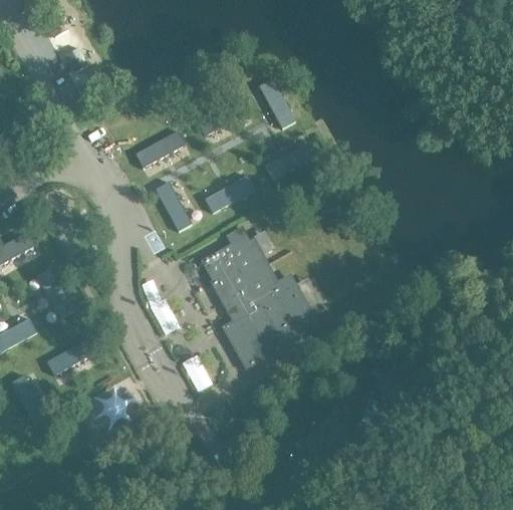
[(57,11),(44,18),(54,37),(67,30),(57,11)]
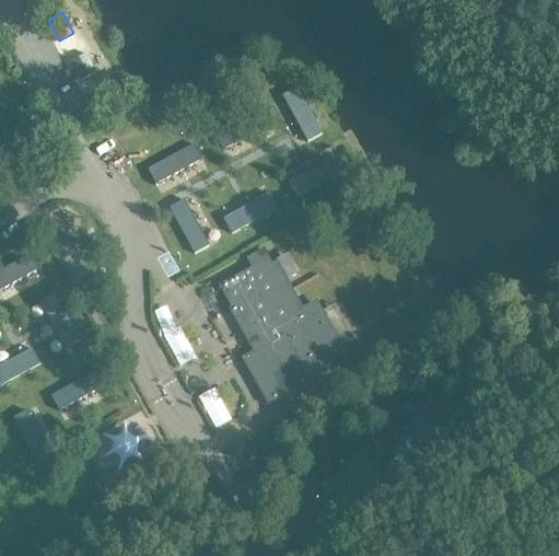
[(83,50),(69,59),(80,79),(95,71),(83,50)]
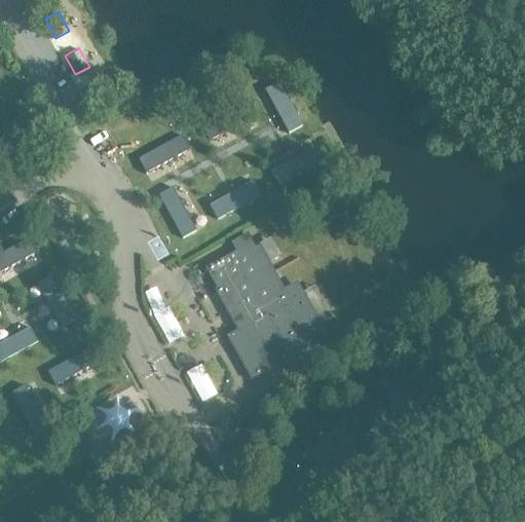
[(278,81),(265,88),(289,133),(302,124),(278,81)]
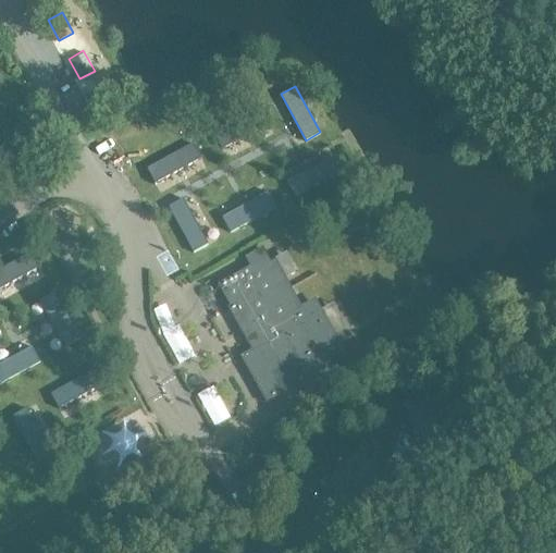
[(268,122),(260,108),(213,132),(221,146),(268,122)]
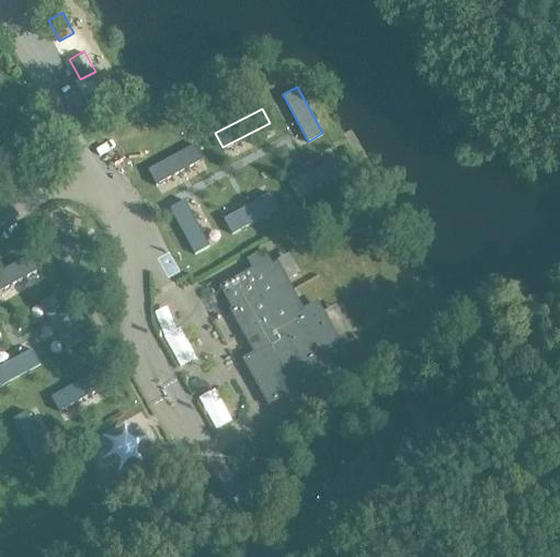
[(201,158),(193,144),(146,168),(153,182),(201,158)]
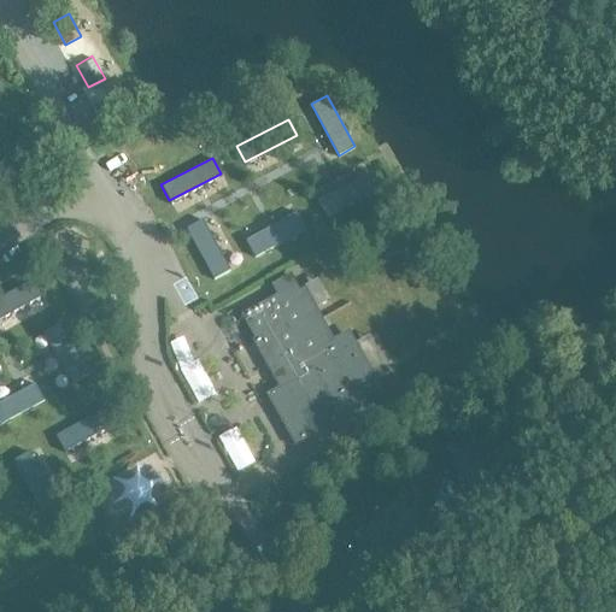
[(377,188),(369,172),(317,200),(326,216),(377,188)]
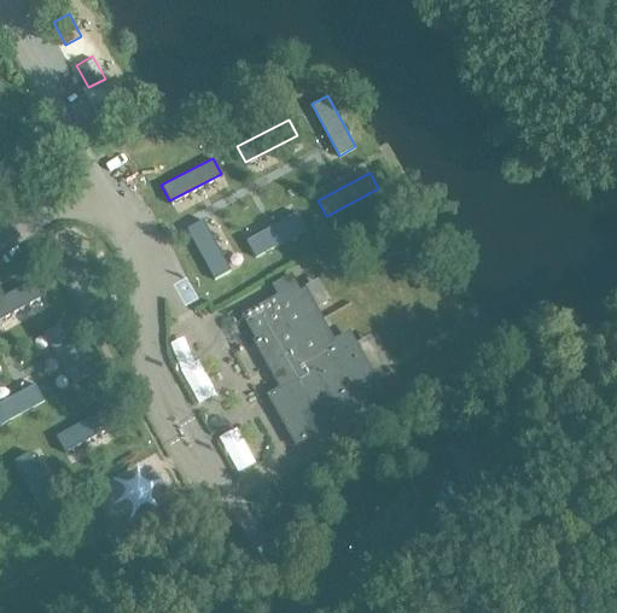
[(306,228),(297,212),(245,239),(254,255),(306,228)]
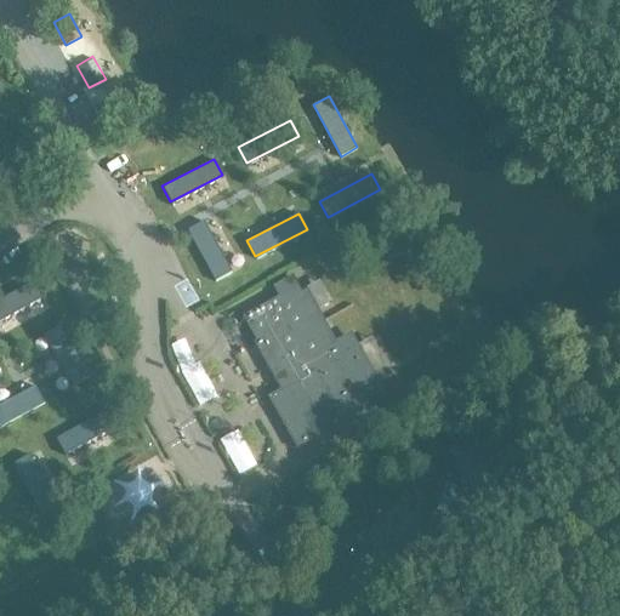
[(203,220),(186,228),(215,279),(231,271),(203,220)]
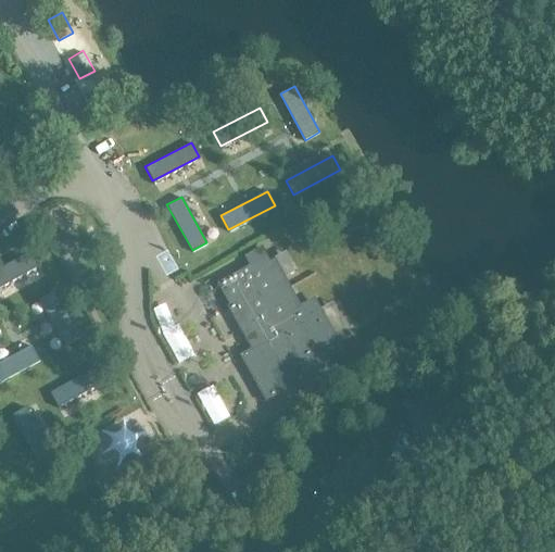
[(336,341),(312,297),(299,304),(272,256),(268,259),(260,243),(244,253),(250,263),(216,281),(229,304),(253,347),(241,353),(265,397),(303,375),(297,363),(319,350),(330,368),(345,360),(336,341)]
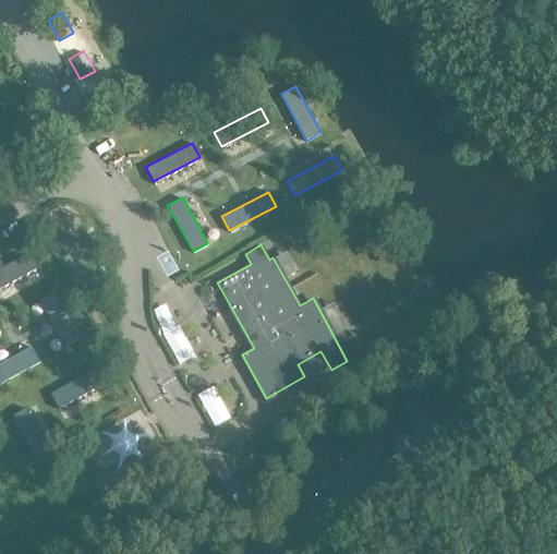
[(31,253),(0,268),(0,286),(38,266),(31,253)]
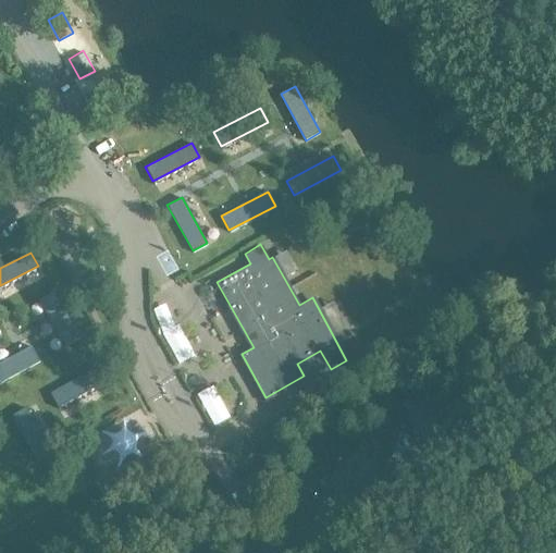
[(77,336),(51,292),(38,299),(64,344),(77,336)]
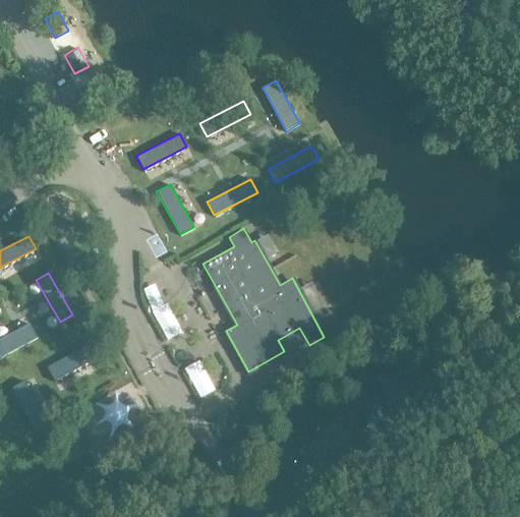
[(31,324),(0,339),(0,355),(37,337),(31,324)]
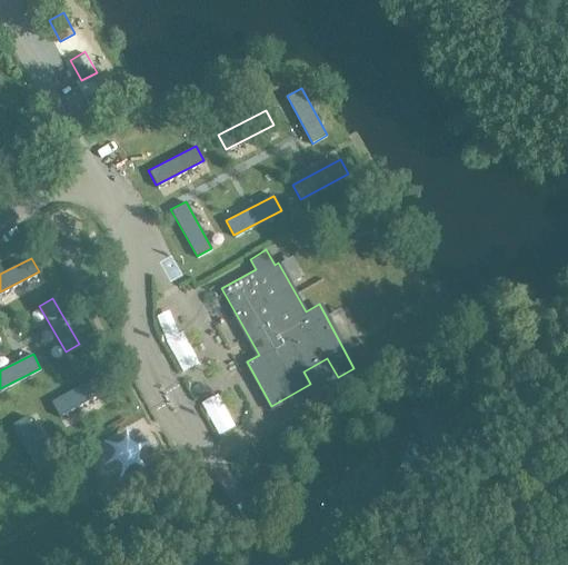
[(97,376),(50,400),(57,414),(103,389),(97,376)]
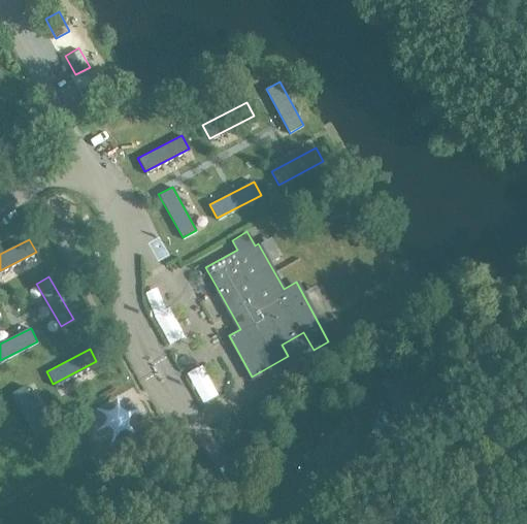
[(45,429),(23,386),(10,393),(33,436),(45,429)]
